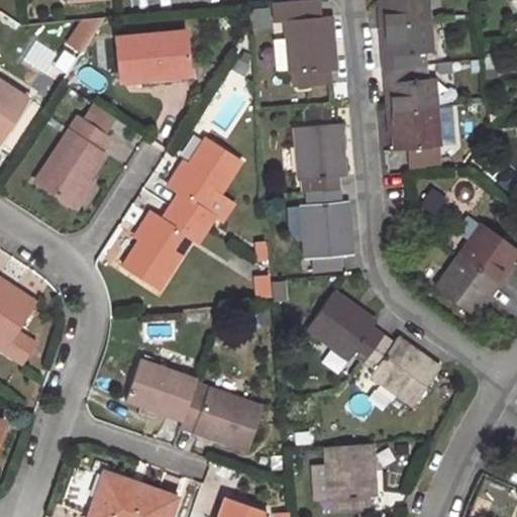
[(431,52),(427,0),(383,0),(383,1),(384,11),(378,12),(380,28),(385,28),(387,56),(382,56),(384,83),(389,82),(391,108),(386,109),(387,127),(392,126),(393,136),(394,149),(438,145),(434,79),(417,80),(414,53),(431,52)]
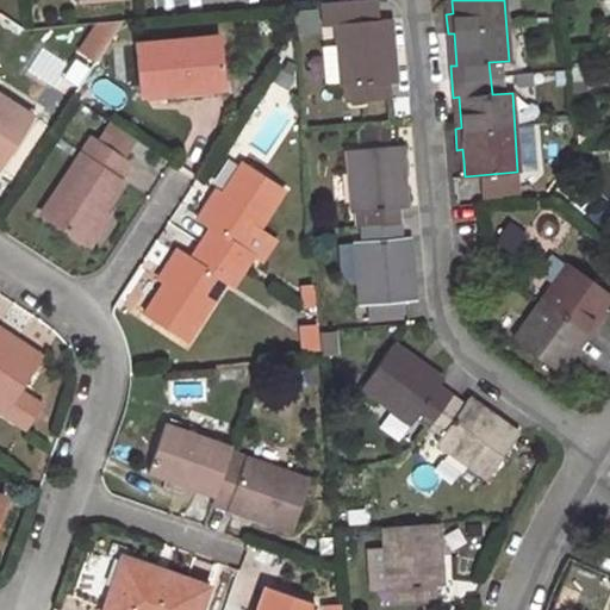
[(398,80),(392,19),(337,24),(340,43),(325,44),(328,79),(342,78),(342,85),(352,82),(353,103),(391,99),(388,81),(398,80)]
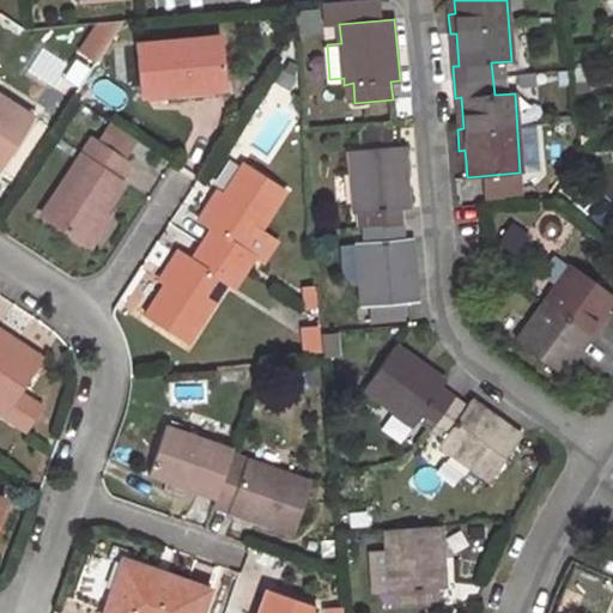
[(224,35),(140,44),(145,95),(194,89),(193,79),(228,76),(224,35)]
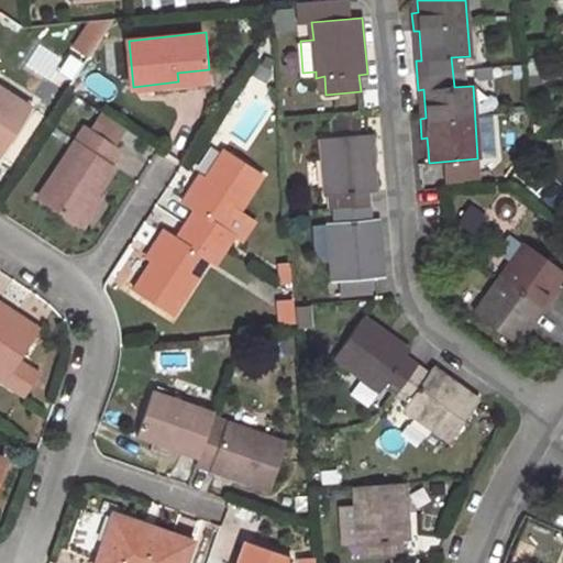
[(178,81),(178,87),(211,84),(209,69),(177,73),(178,81)]
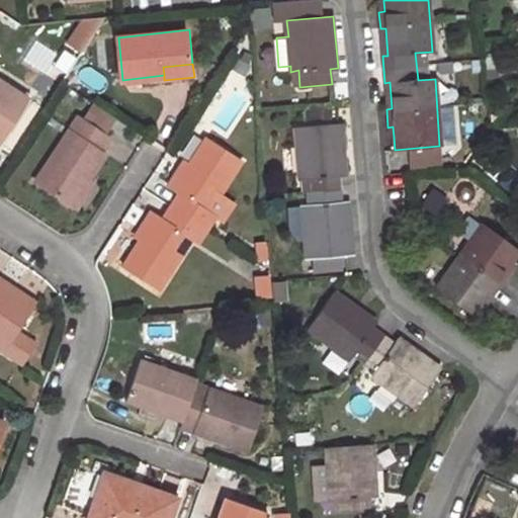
[(0,140),(30,95),(0,75),(0,140)]
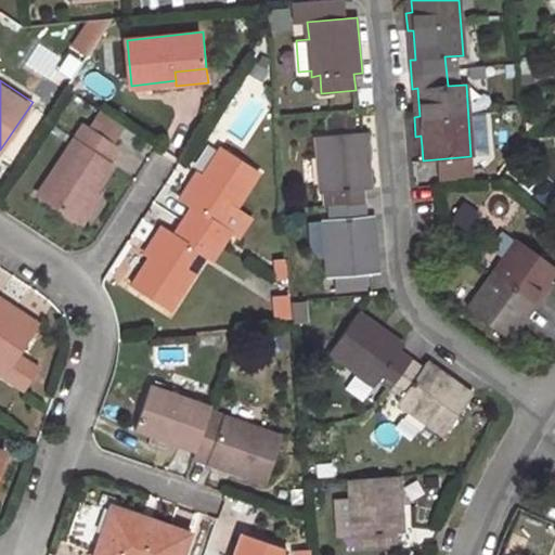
[(120,165),(66,130),(42,167),(69,185),(80,192),(84,188),(99,198),(120,165)]
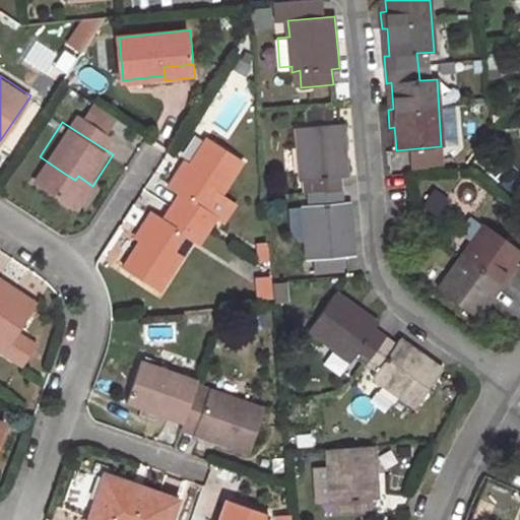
[(304,205),(309,259),(354,254),(349,202),(343,202),(340,178),(347,177),(343,123),(297,128),(302,180),(307,179),(309,205),(304,205)]
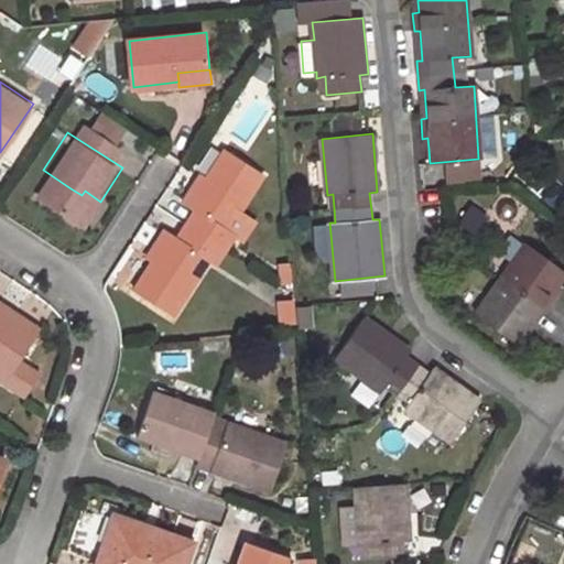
[(264,176),(227,153),(210,179),(193,206),(197,209),(188,225),(225,248),(235,234),(229,229),(264,176)]
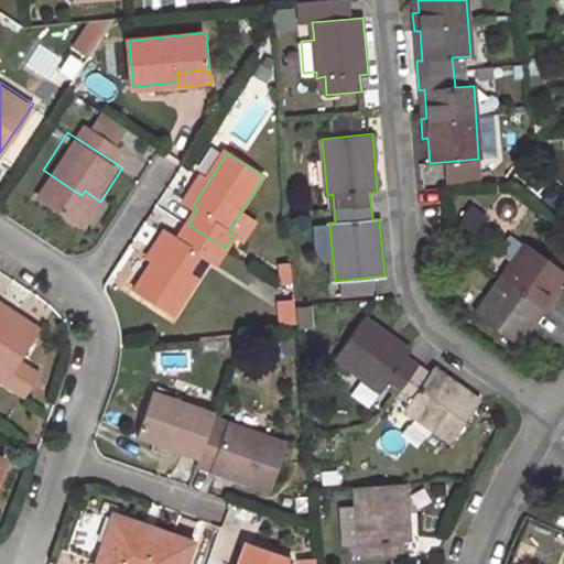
[(71,188),(43,170),(39,176),(67,195),(71,188)]
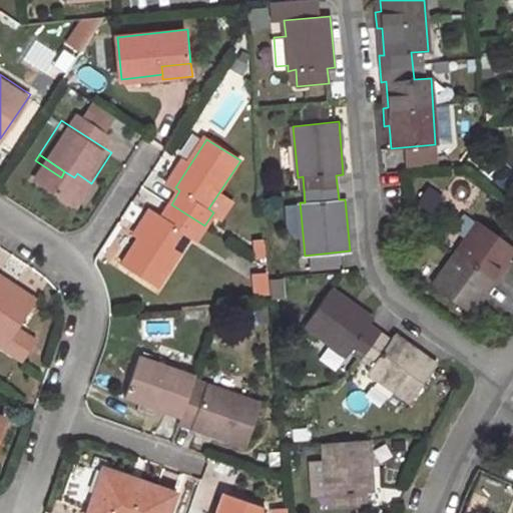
[(191,162),(185,159),(169,184),(175,187),(191,162)]
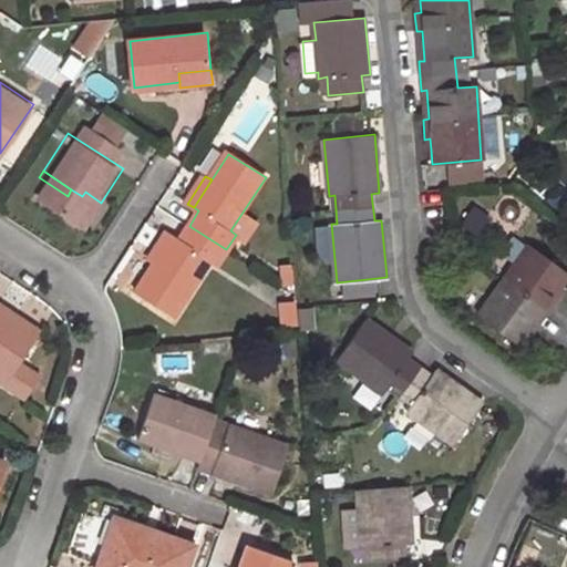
[(136,295),(173,319),(210,261),(216,266),(226,249),(189,226),(178,241),(173,237),(155,267),(136,295)]
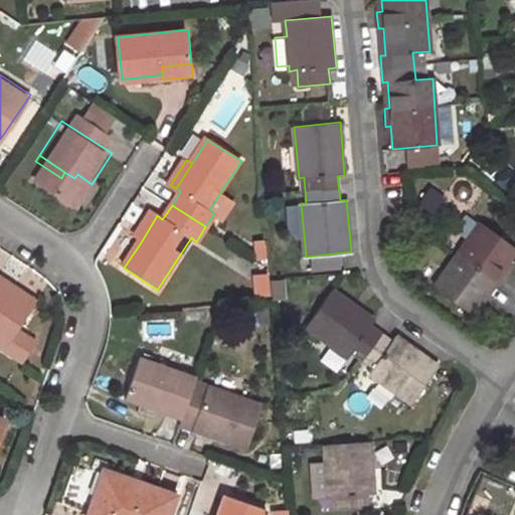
[(157,215),(152,212),(136,238),(141,242),(157,215)]
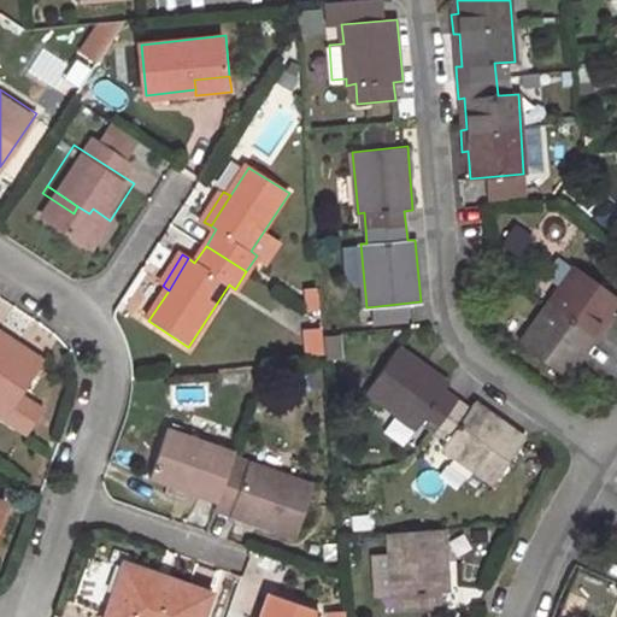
[(585,356),(604,329),(599,325),(607,313),(616,299),(616,298),(575,266),(519,344),(562,376),(573,362),(580,352),(585,356)]
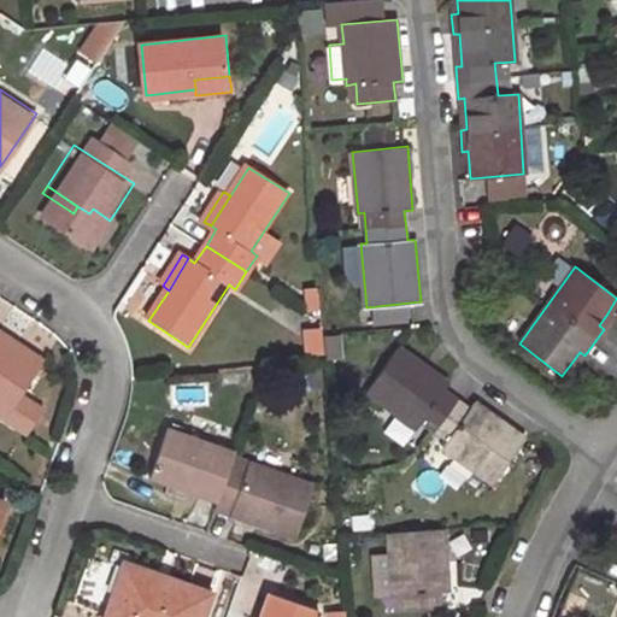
[(604,329),(612,317),(607,313),(599,325),(604,329)]
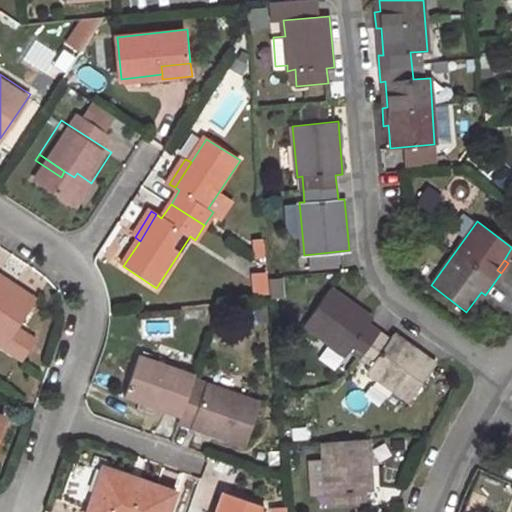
[(0,342),(5,345),(30,305),(8,291),(11,286),(0,278),(0,342)]
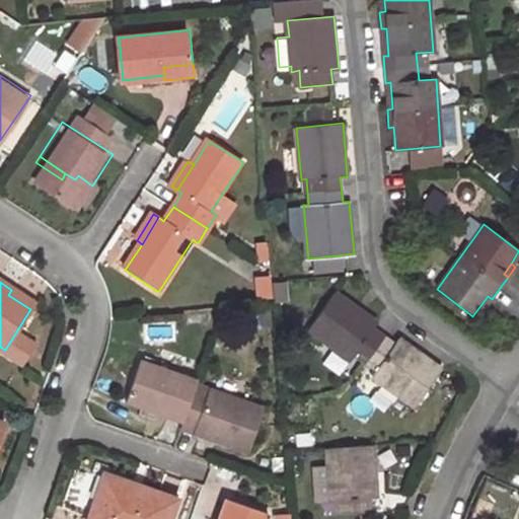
[(30,309),(33,304),(11,290),(8,295),(30,309)]
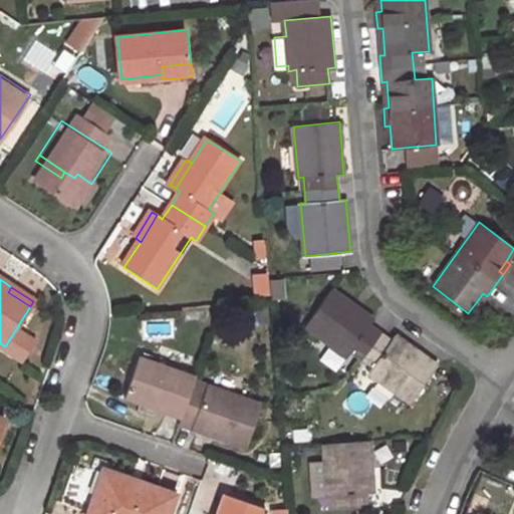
[(332,288),(305,326),(346,355),(349,351),(370,366),(367,370),(411,402),(437,365),(395,334),(392,339),(370,322),(373,319),(332,288)]
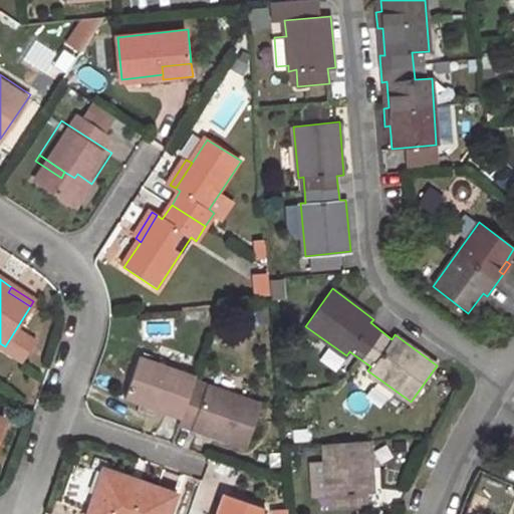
[(483,293),(477,301),(481,304),(487,296),(483,293)]
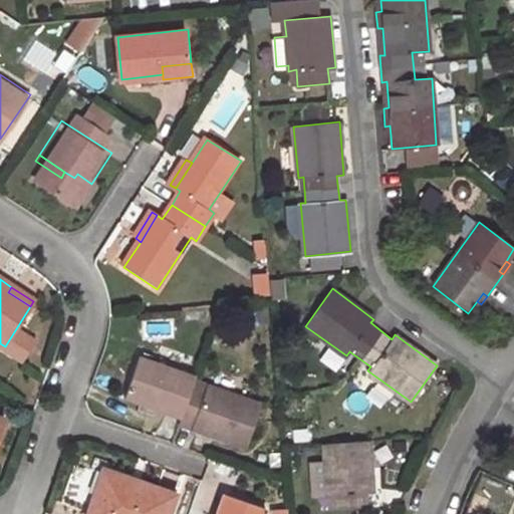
[(316,356),(334,368),(341,357),(323,345),(316,356)]
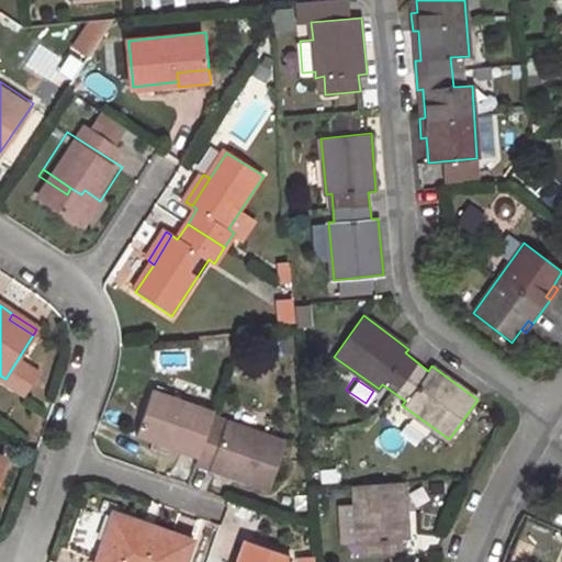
[(213,414),(150,392),(135,436),(152,442),(170,449),(197,459),(211,419),(213,414)]
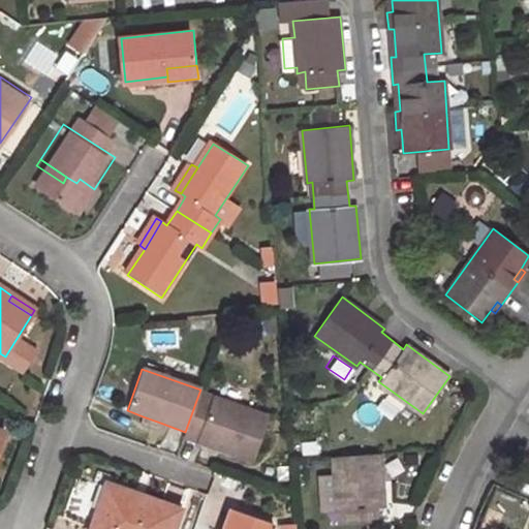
[(251,463),(266,418),(198,395),(185,432),(184,435),(197,439),(196,443),(251,463)]
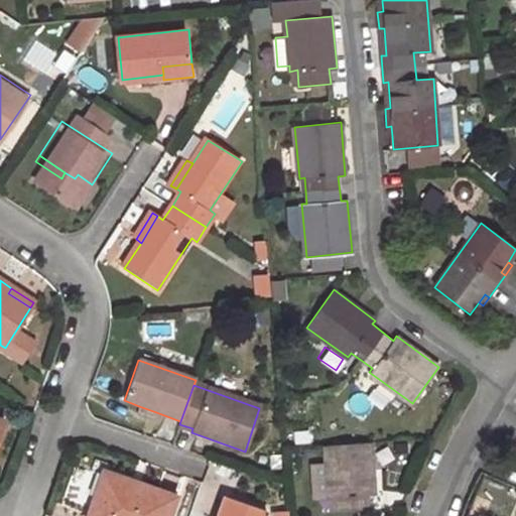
[(139,406),(137,413),(155,419),(156,412),(139,406)]
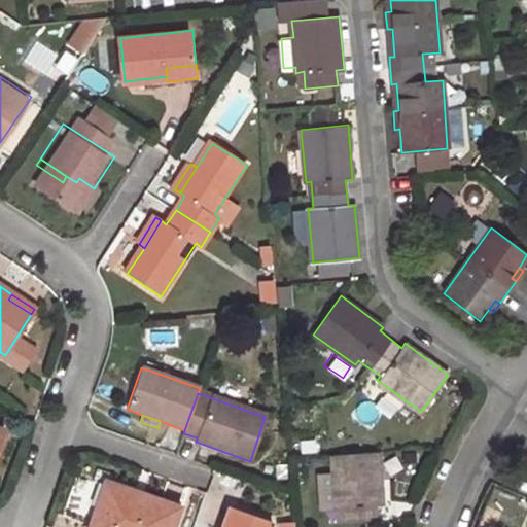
[(379,452),(332,455),(337,507),(344,507),(344,522),(377,520),(376,505),(383,505),(379,452)]
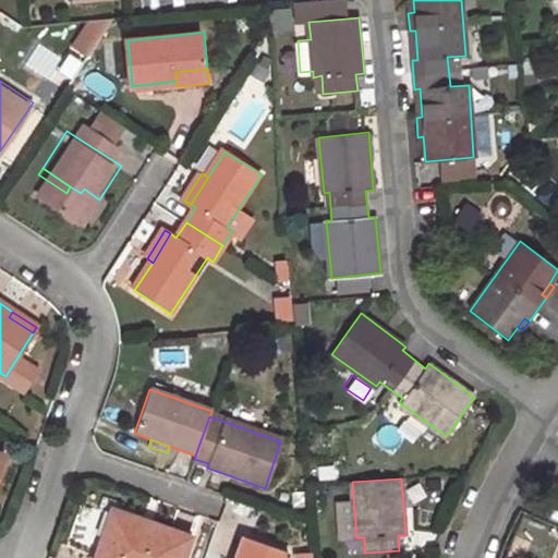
[(120,514),(111,511),(102,541),(110,544),(120,514)]
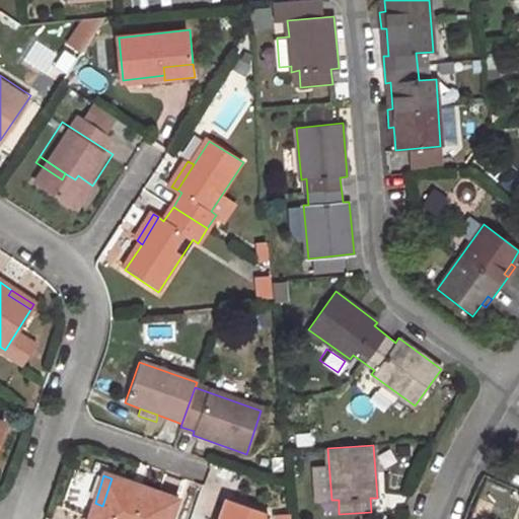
[(133,486),(112,478),(102,506),(95,503),(89,518),(169,518),(175,500),(158,495),(155,504),(130,495),(133,486)]
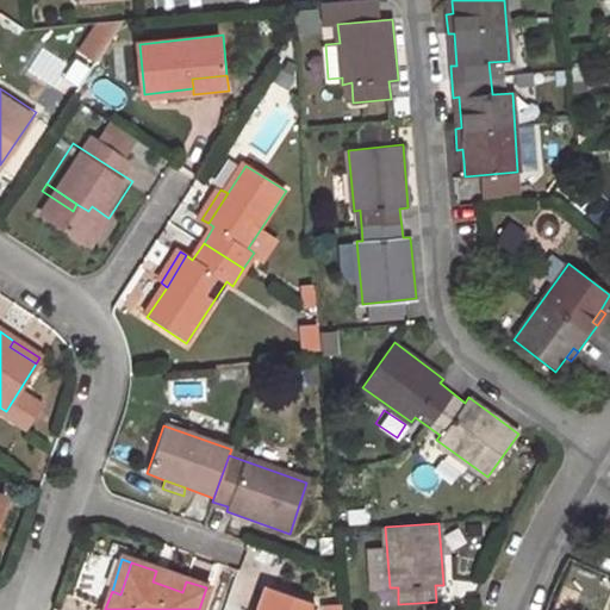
[(186,582),(156,571),(153,582),(182,592),(186,582)]
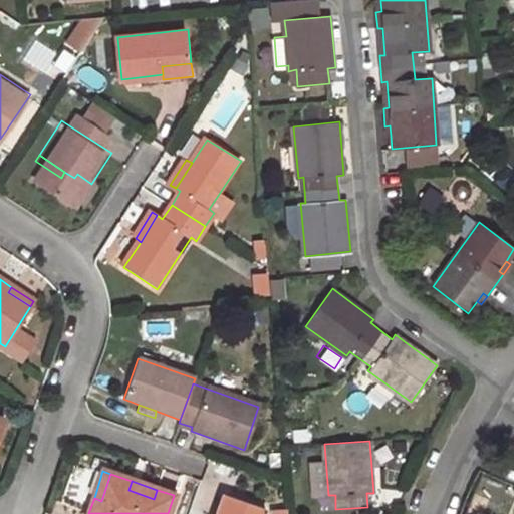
[(264,513),(267,510),(227,495),(219,513),(264,513)]
